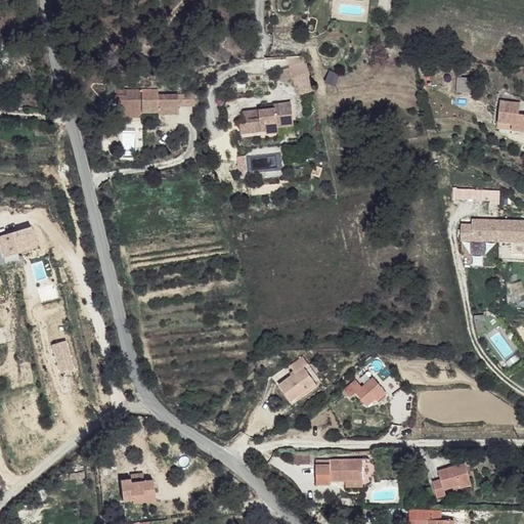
[(301,94),(313,91),(309,75),(297,78),(299,86),(301,94)]
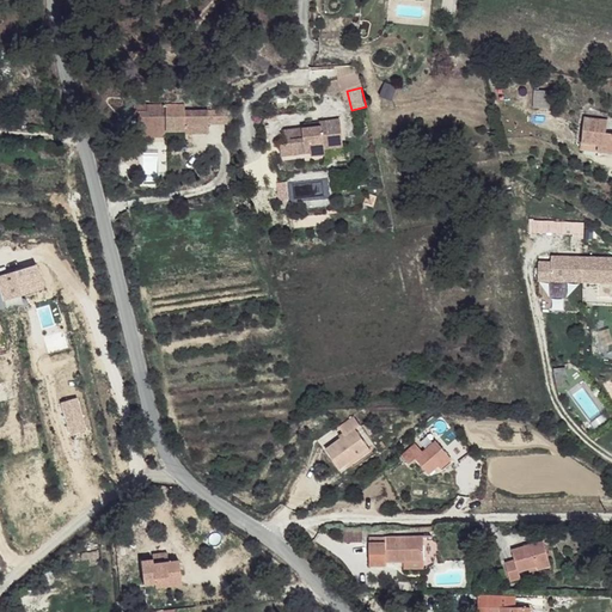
[(552,105),(551,89),(531,90),(531,106),(552,105)]
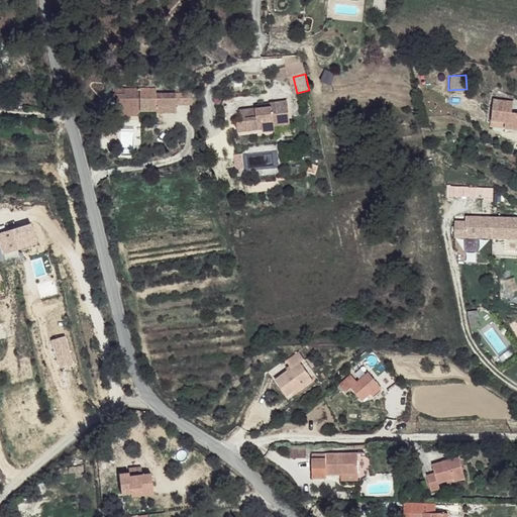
[(125,93),(118,93),(117,113),(141,113),(141,110),(156,110),(157,105),(177,106),(177,93),(159,93),(158,86),(126,87),(125,93)]
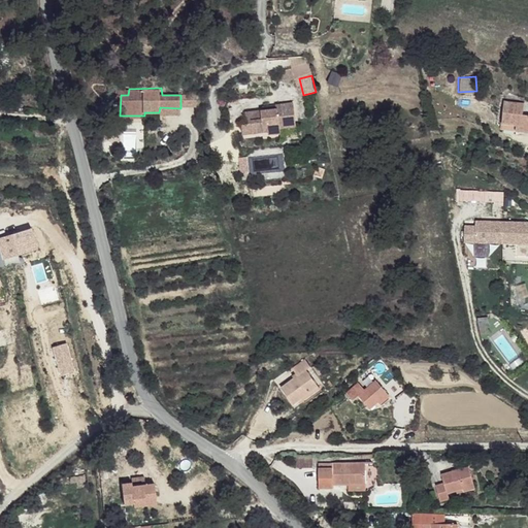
[(503,102),(501,125),(515,127),(515,133),(527,134),(527,117),(518,116),(518,105),(513,105),(513,102),(503,102)]
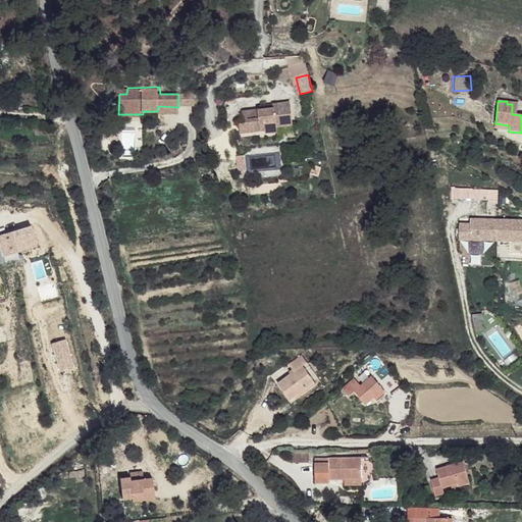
[(237,124),(237,135),(261,132),(262,134),(273,134),(273,126),(290,126),(289,103),(271,104),(271,109),(242,112),(242,124),(237,124)]
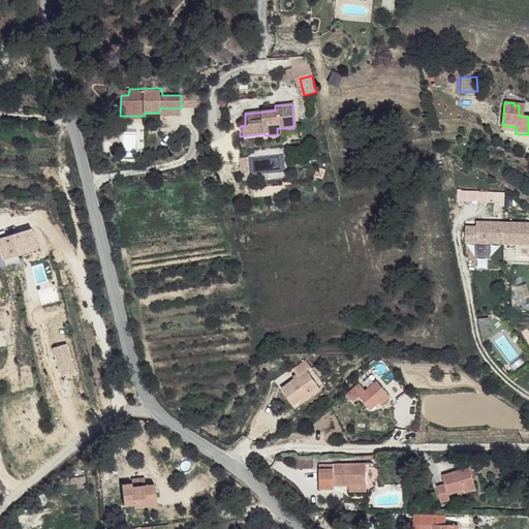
[(502,125),(502,132),(516,133),(516,127),(502,125)]
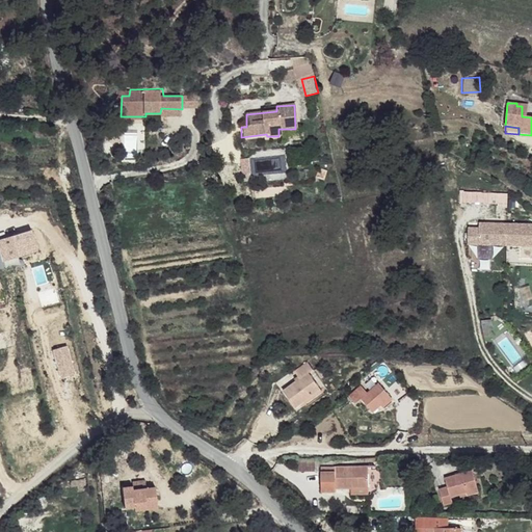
[(477,225),(467,225),(467,245),(531,244),(531,220),(477,221),(477,225)]
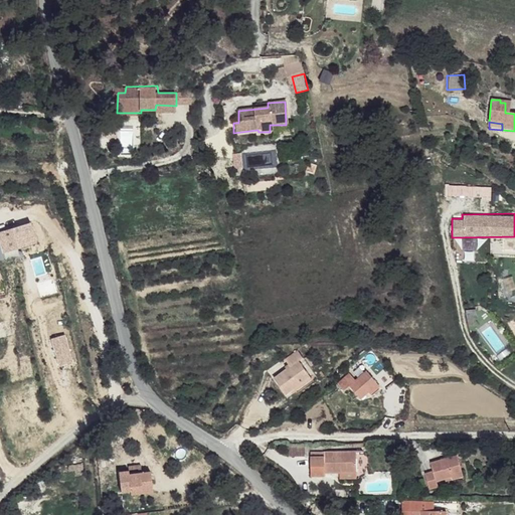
[(275,384),(286,400),(310,381),(298,366),(303,363),(297,355),(284,366),(289,373),(275,384)]
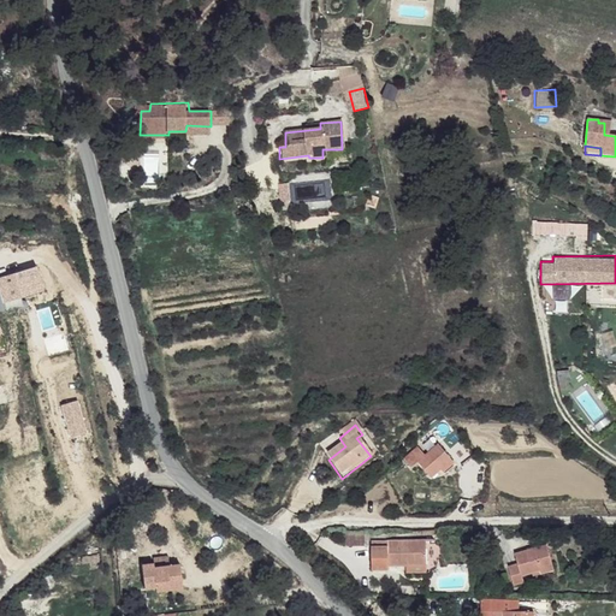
[(419,458),(430,474),(440,466),(443,469),(455,461),(438,439),(424,451),(418,444),(402,456),(409,466),(419,458)]
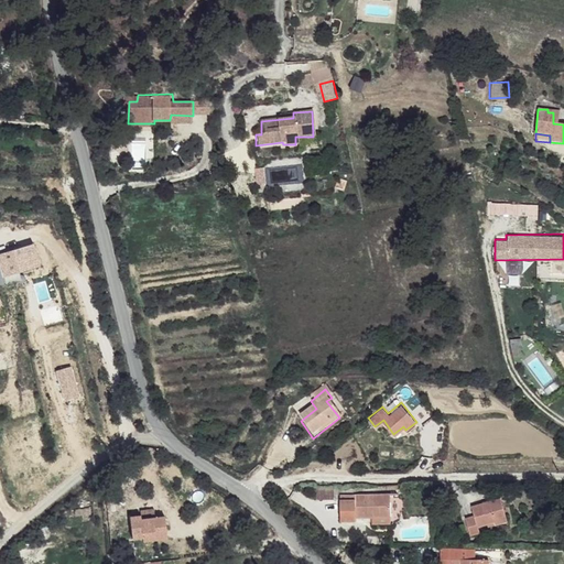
[(333,486),(314,485),(314,500),(333,500),(333,486)]
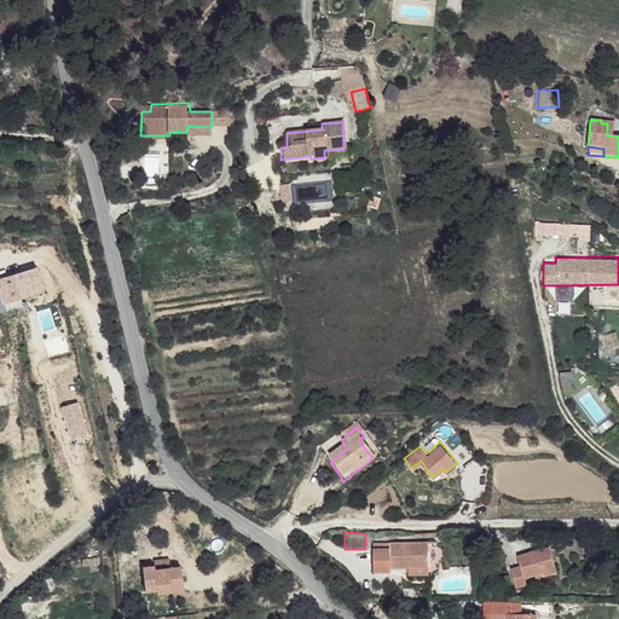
[(427,545),(371,544),(371,573),(388,574),(388,570),(406,570),(426,570),(427,545)]
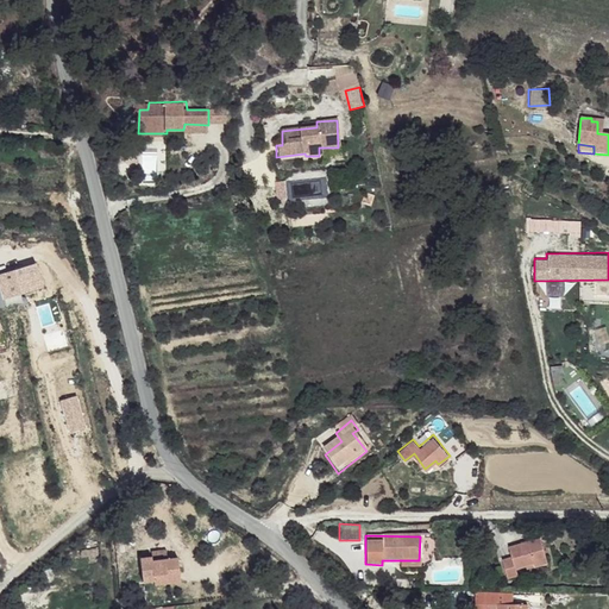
[(501,563),(506,581),(515,579),(515,572),(534,567),(533,564),(546,560),(540,541),(508,550),(509,560),(501,563)]
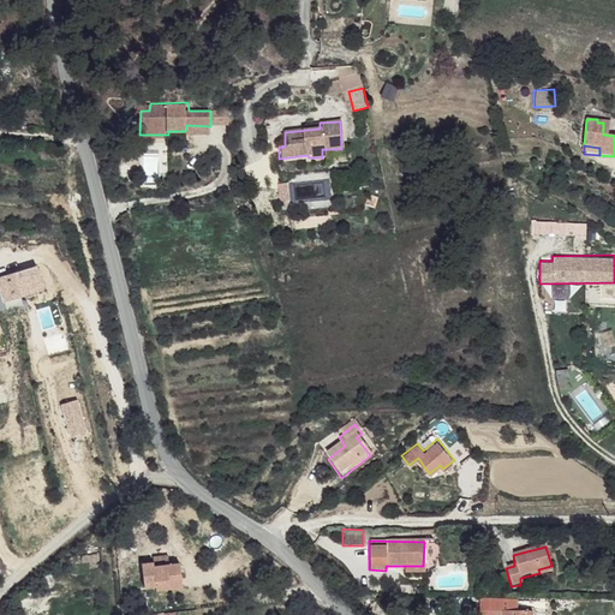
[(154,565),(141,566),(143,591),(156,589),(155,584),(180,580),(179,566),(154,568),(154,565)]
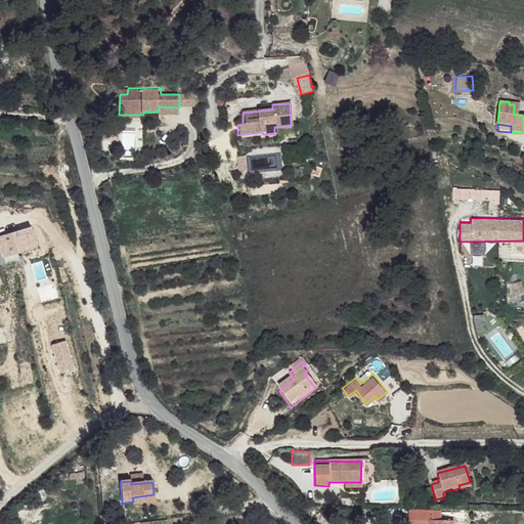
[(460,488),(461,494),(471,491),(470,482),(459,485),(460,488)]
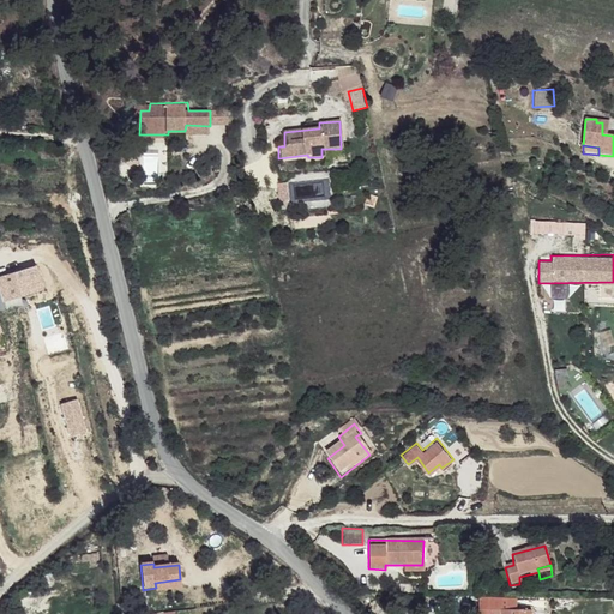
[(503,601),(503,611),(533,612),(531,613),(541,613),(542,600),(503,601)]
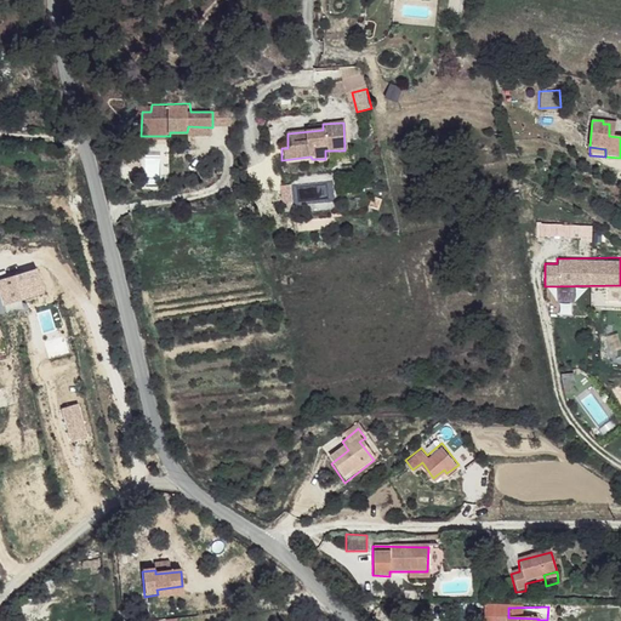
[(496,608),(495,620),(507,620),(508,617),(508,608),(496,608)]
